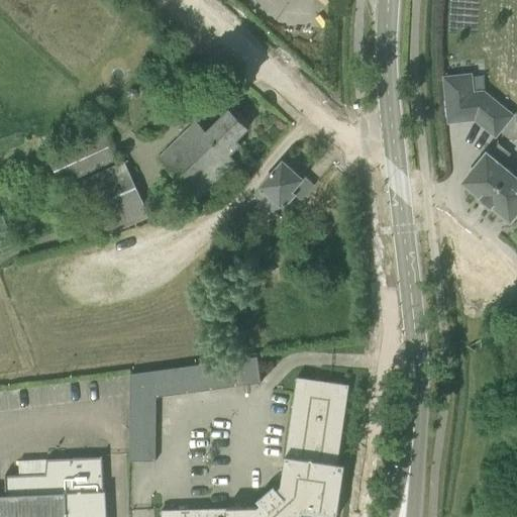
[(475,119),(495,136),(508,120),(511,115),(483,92),(472,93),(471,75),(464,76),(444,78),(448,122),(475,119)]
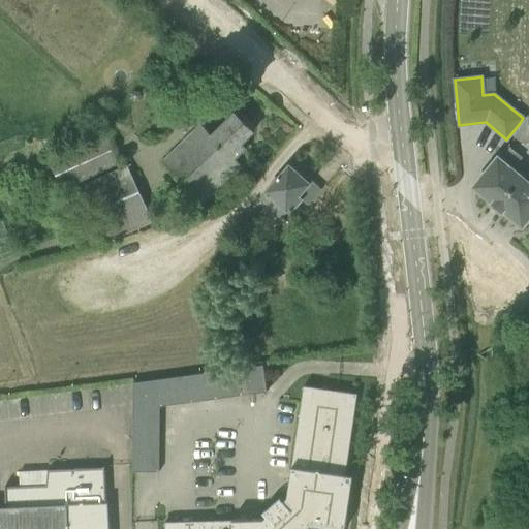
[(130,93),(129,98),(133,101),(137,101),(141,97),(138,92),(134,91),(130,93)]
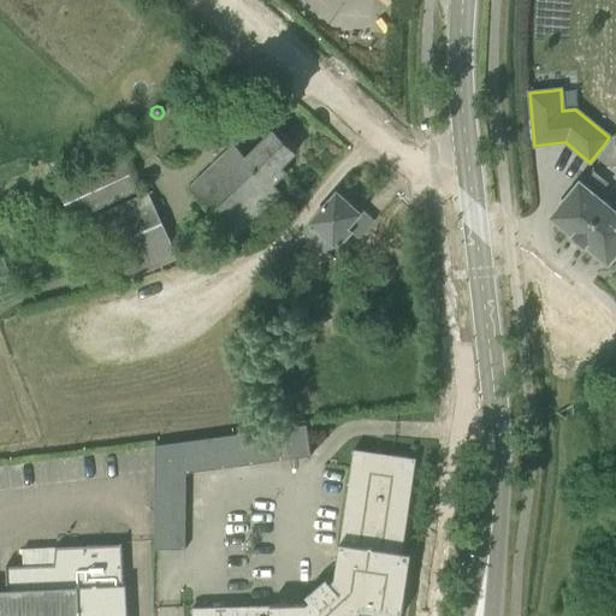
[(206,122),(194,134),(205,144),(217,131),(206,122)]
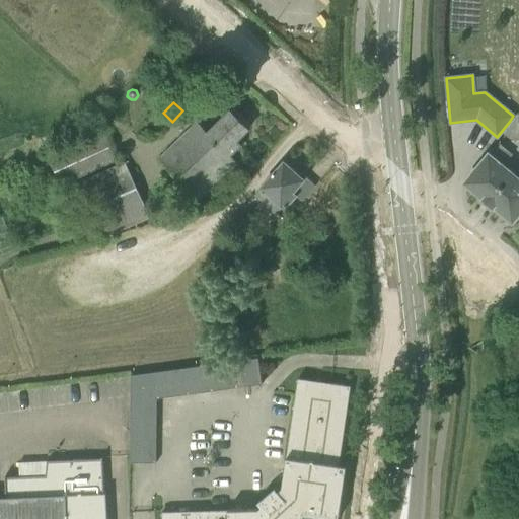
[(158,159),(198,200),(236,162),(229,156),(240,145),(236,141),(248,129),(230,110),(207,133),(196,122),(158,159)]
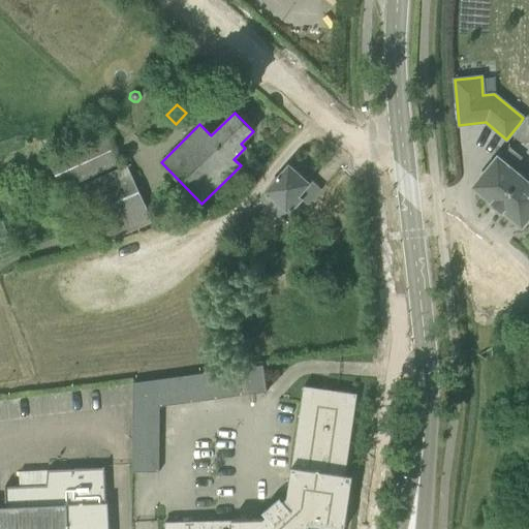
[(49,161),(60,188),(120,161),(109,135),(49,161)]
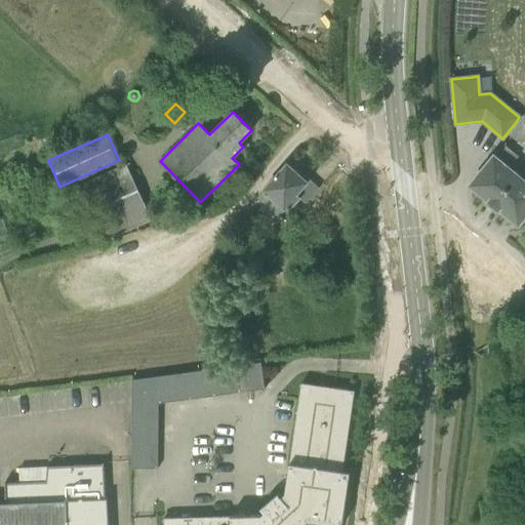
[(499,208),(518,223),(524,213),(524,171),(514,173),(493,157),(471,185),(489,199),(487,201),(498,210),(499,208)]
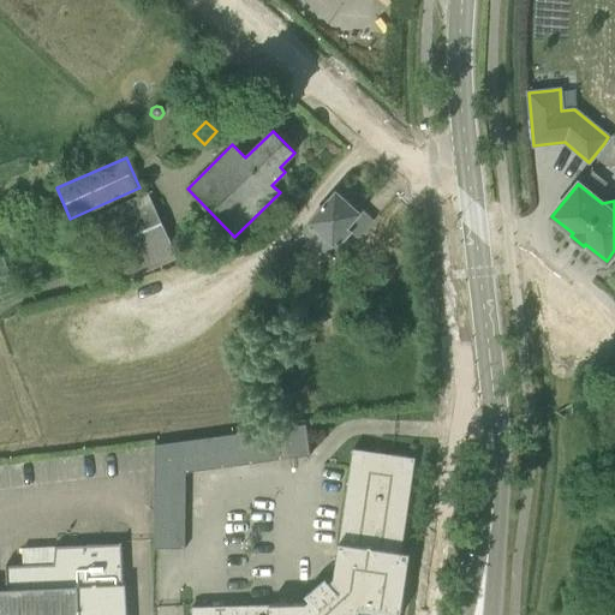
[(99,214),(125,274),(172,254),(145,192),(99,214)]
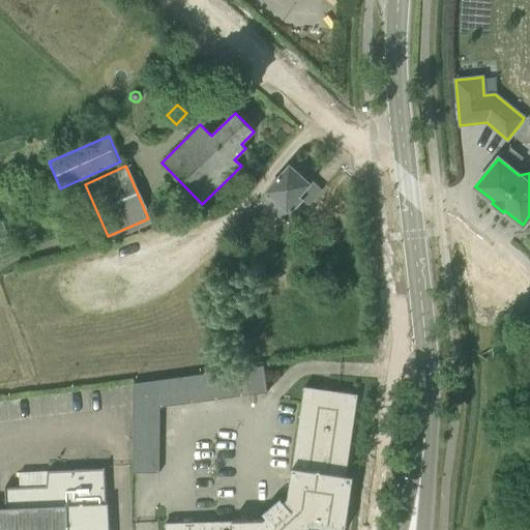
[(246,215),(249,226),(291,212),(301,200),(307,206),(322,189),(312,180),(310,183),(290,166),(260,200),(261,200),(264,209),(246,215)]
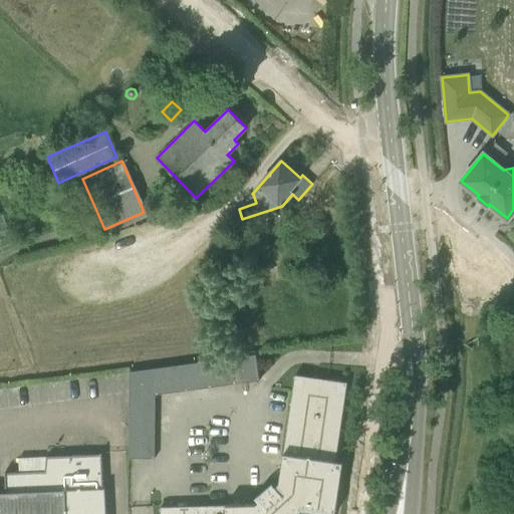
[(129,371),(129,398),(234,384),(230,358),(129,371)]
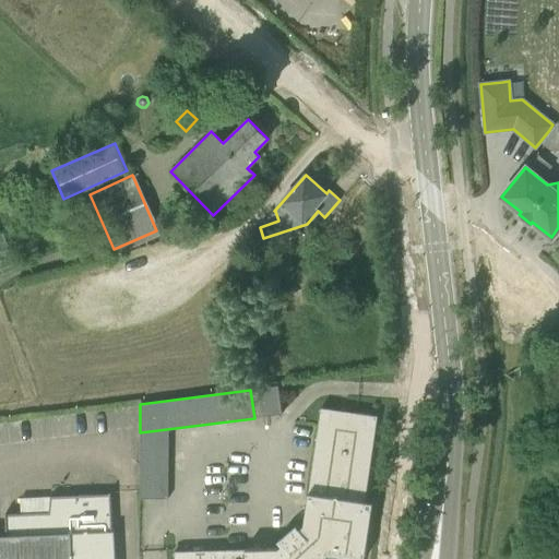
[(281,545),(277,548),(174,551),(174,558),(352,558),(361,558),(364,558),(372,502),(365,501),(377,416),(320,407),(304,525),(299,528),(295,524),(276,540),(281,545)]
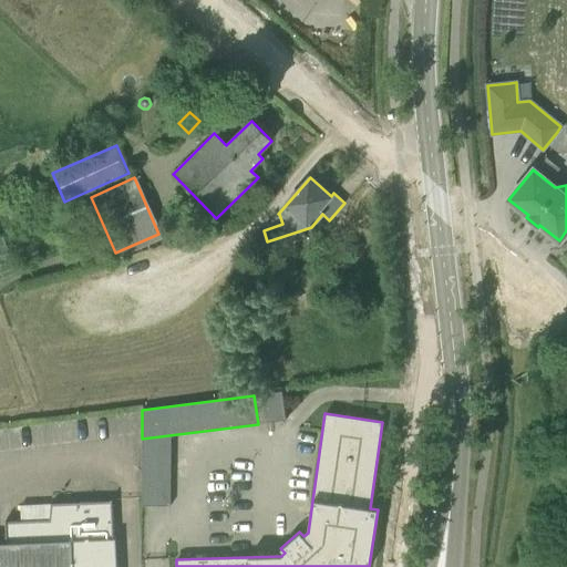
[(0,545),(0,566),(114,566),(112,501),(51,504),(49,519),(4,522),(6,545),(0,545)]
